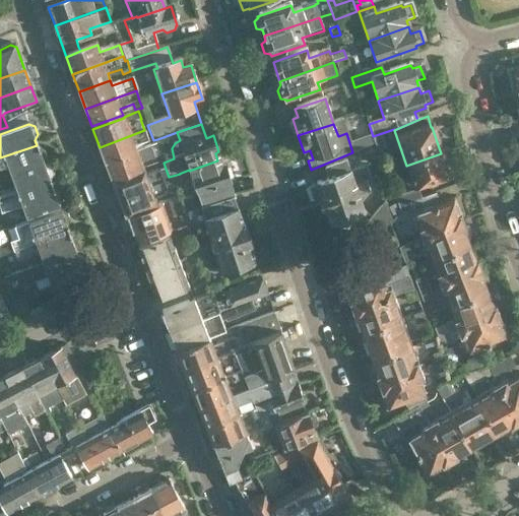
[(144,130),(100,147),(106,165),(137,153),(134,146),(148,141),(144,130)]
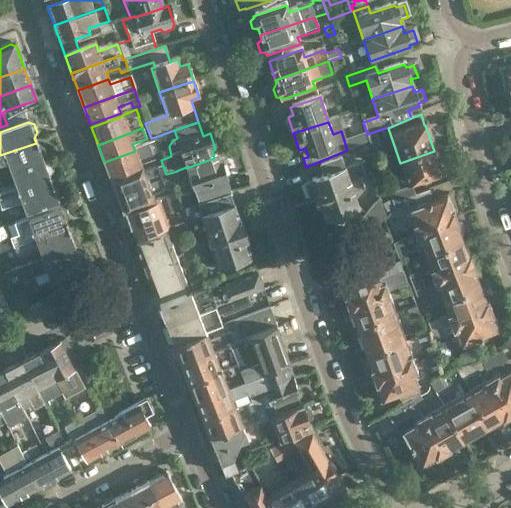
[(367,137),(372,151),(379,148),(374,134),(367,137)]
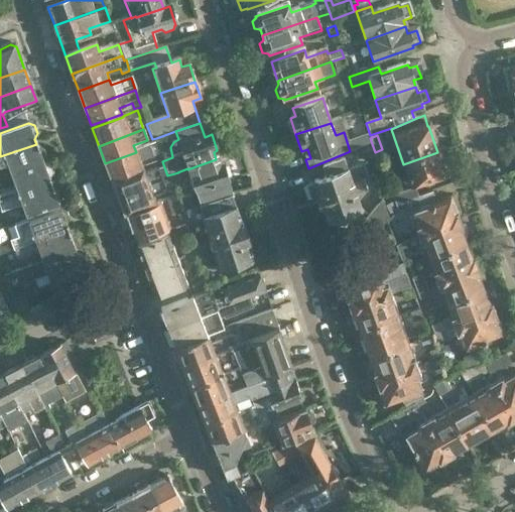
[(11,175),(48,162),(44,150),(38,147),(36,144),(0,156),(0,168),(7,165),(11,175)]
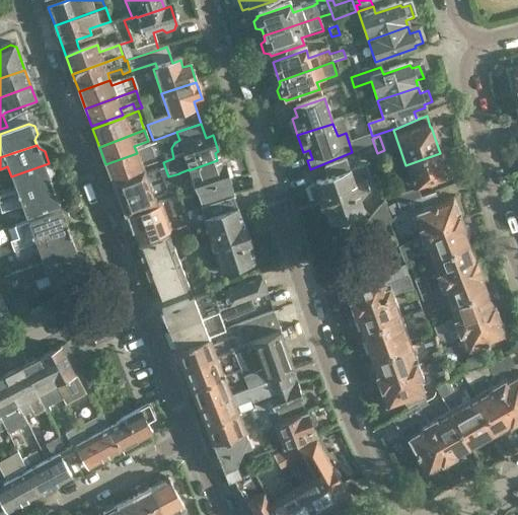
[(151,148),(137,153),(105,164),(113,181),(143,170),(141,164),(155,159),(151,148)]
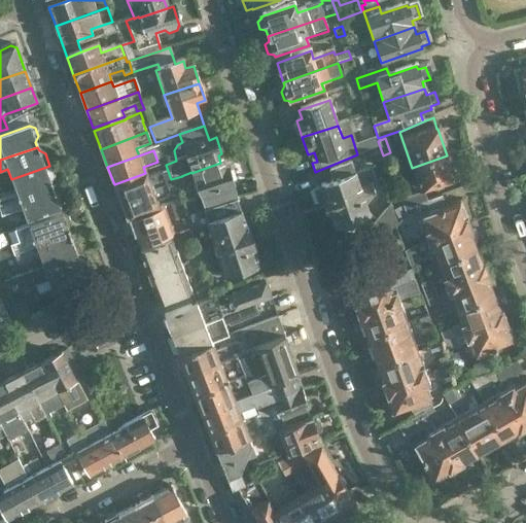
[(413,207),(427,203),(423,194),(456,182),(447,155),(412,168),(420,194),(411,198),(409,192),(398,196),(402,209),(406,215),(413,207)]
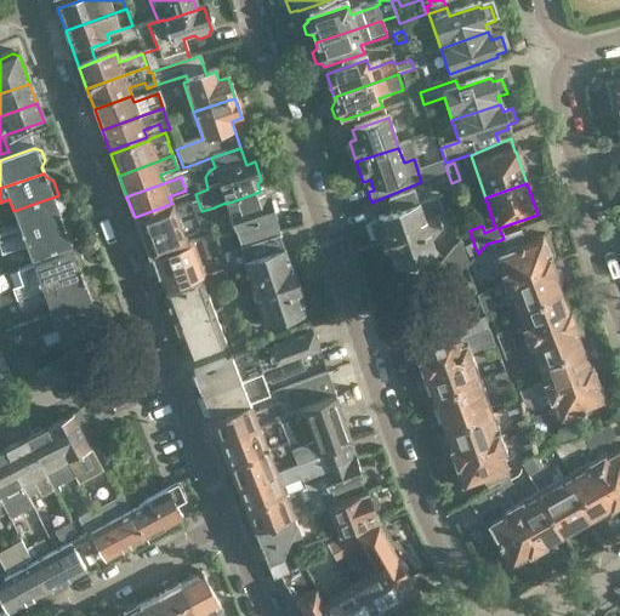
[(263,201),(260,192),(226,204),(235,233),(240,249),(243,249),(263,243),(279,237),(268,200),(263,201)]
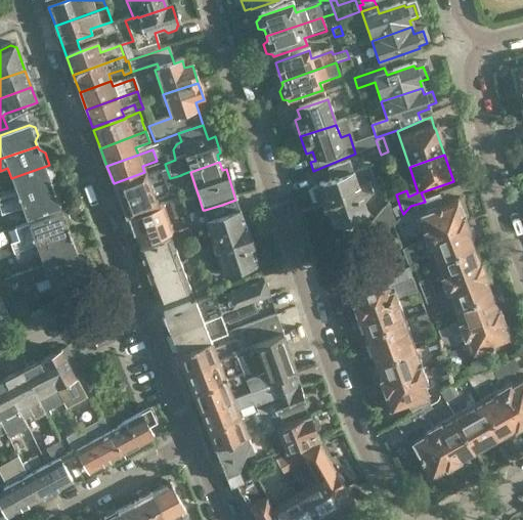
[(352,173),(348,163),(328,170),(332,184),(312,190),(316,203),(321,201),(322,203),(348,195),(347,192),(358,188),(353,173),(352,173)]
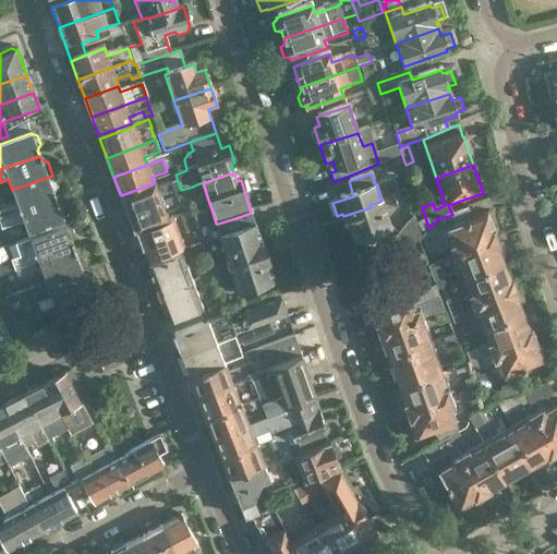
[(52,176),(12,190),(16,203),(0,208),(0,218),(56,199),(53,195),(57,189),(52,176)]
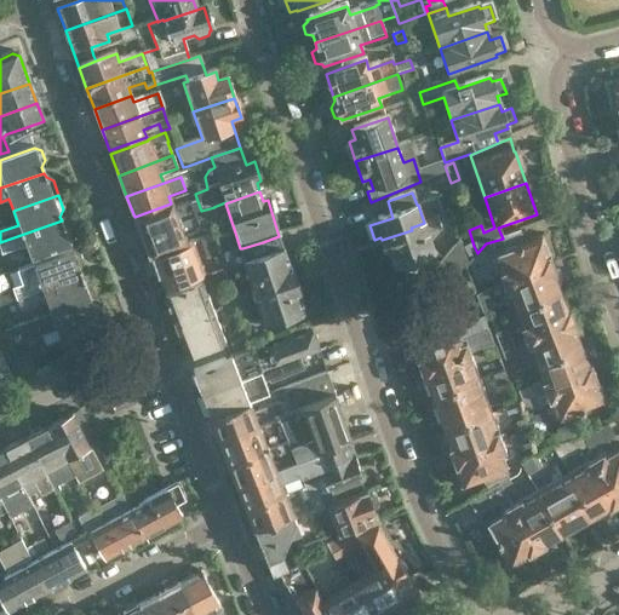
[(430,220),(448,214),(443,200),(430,205),(425,206),(430,220)]
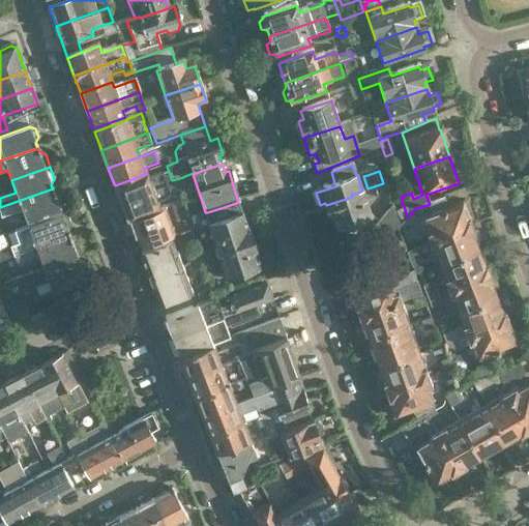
[(121,203),(153,192),(168,186),(164,175),(148,180),(146,174),(115,185),(121,203)]
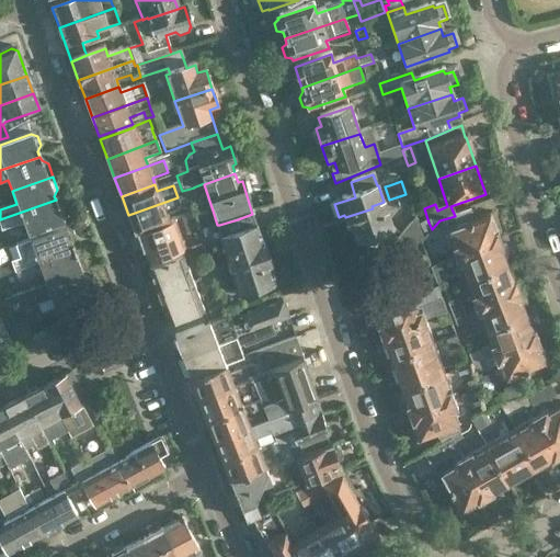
[(180,205),(178,197),(162,203),(128,215),(136,235),(137,235),(141,232),(173,222),(191,215),(185,203),(180,205)]
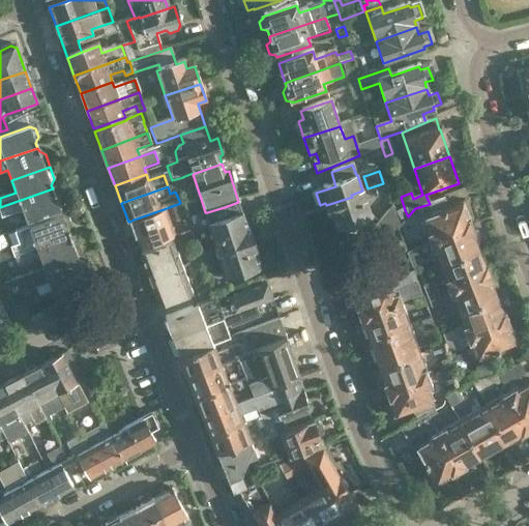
[(377,198),(373,187),(362,192),(362,191),(351,195),(352,197),(326,205),(329,215),(330,214),(335,230),(339,229),(341,235),(355,230),(352,224),(372,217),(366,202),(377,198)]
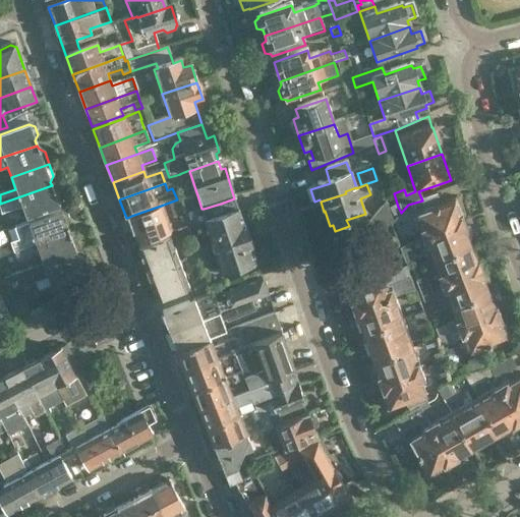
[(54,191),(52,185),(0,204),(0,216),(22,208),(25,219),(59,208),(62,200),(59,193),(54,191)]
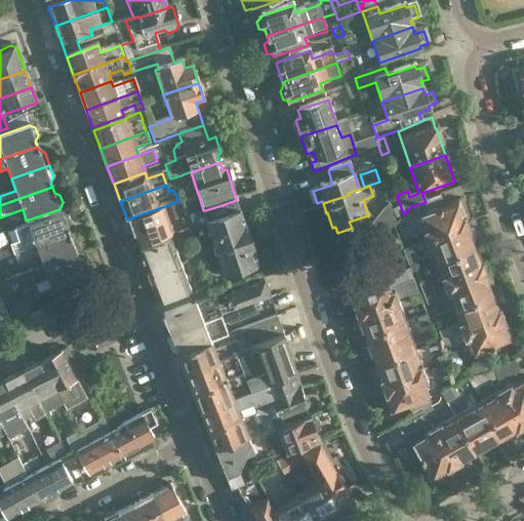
[(444,209),(440,197),(426,202),(411,206),(416,219),(420,217),(431,242),(469,228),(459,204),(444,209)]
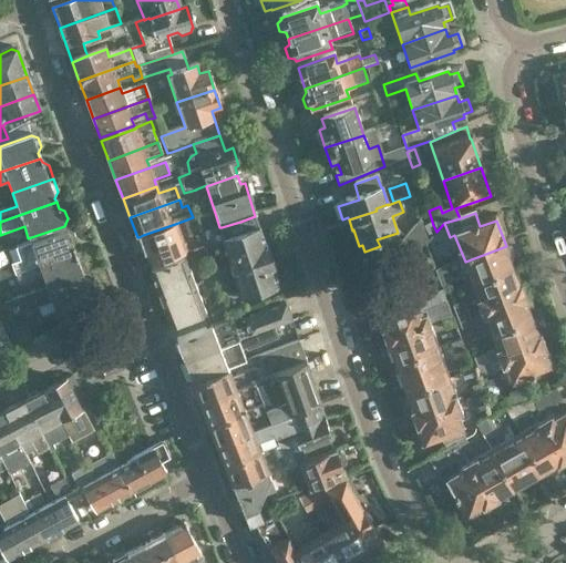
[(240,222),(222,227),(224,234),(232,231),(234,237),(222,241),(232,272),(269,259),(259,231),(246,235),(240,222)]
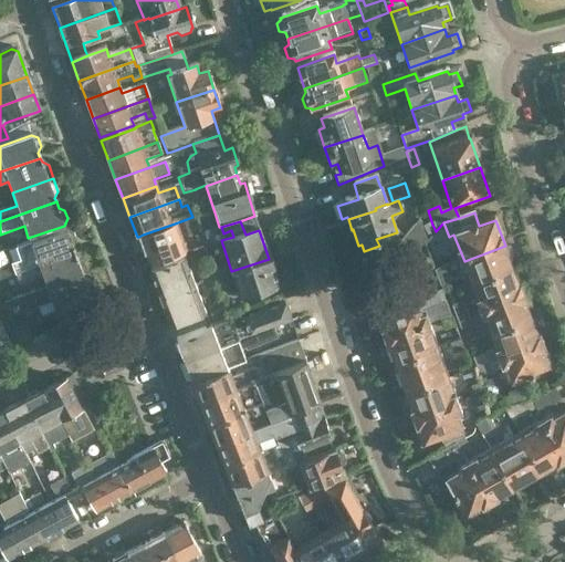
[(421,230),(419,222),(395,250),(408,261),(426,241),(421,230)]
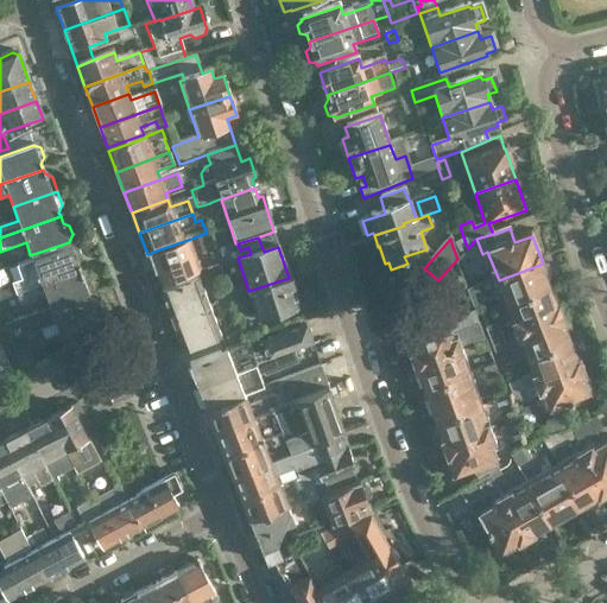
[(188,240),(153,252),(149,254),(160,287),(200,272),(188,240)]
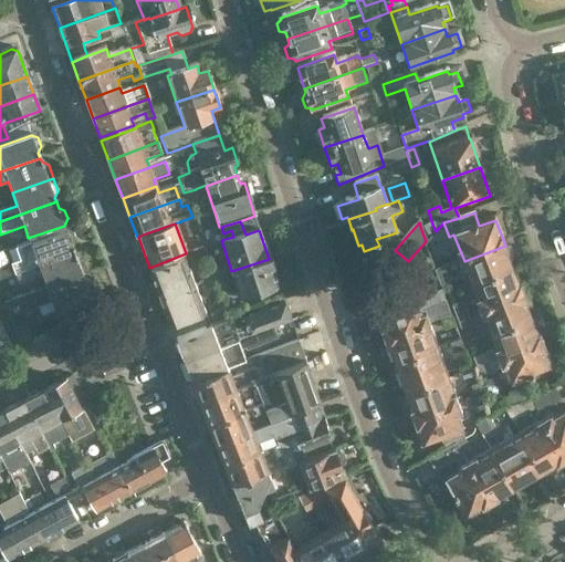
[(432,225),(421,230),(426,241),(436,231),(432,225)]
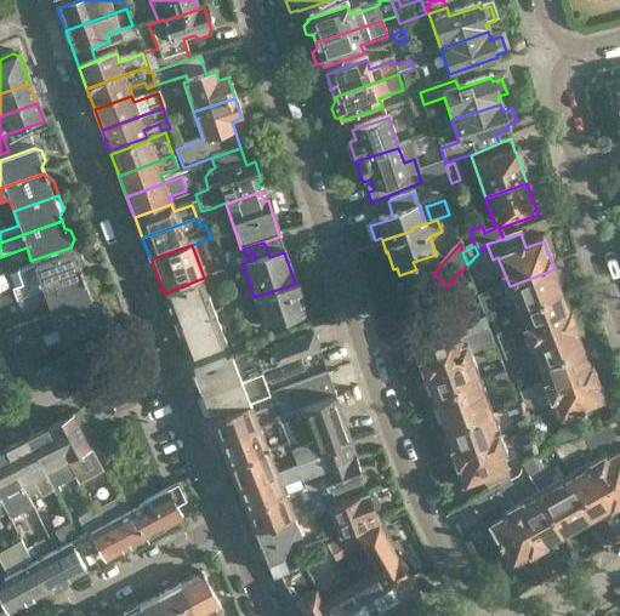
[(0,308),(6,307),(17,302),(83,280),(80,274),(84,267),(80,256),(73,254),(34,268),(17,273),(22,287),(12,290),(15,296),(0,301),(0,308)]
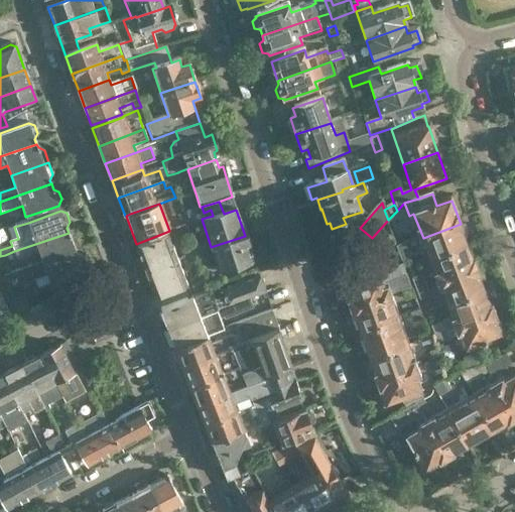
[(461,224),(423,238),(431,261),(469,246),(461,224)]
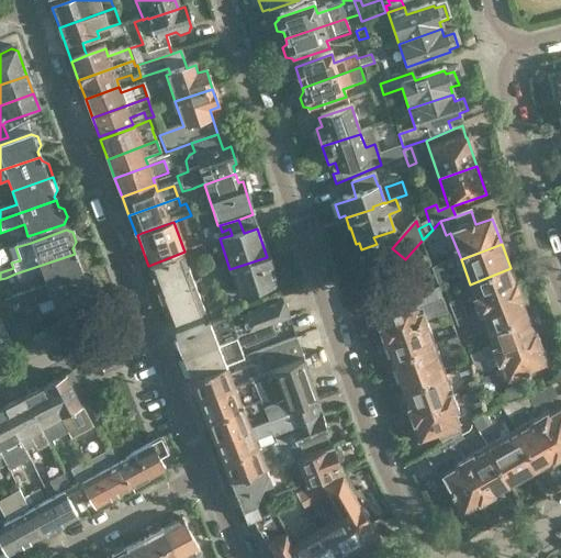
[(407,282),(416,272),(427,260),(416,252),(397,274),(407,282)]
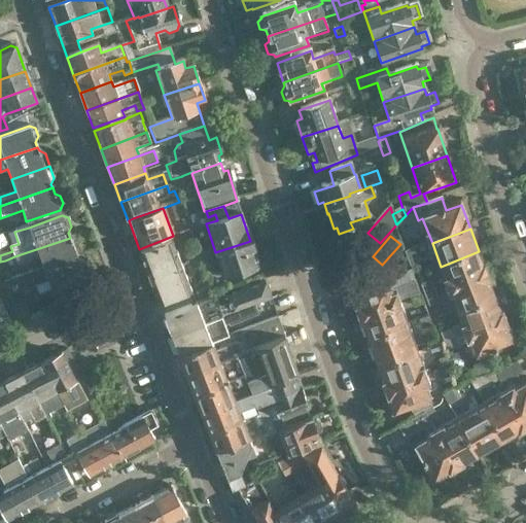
[(43,270),(73,259),(77,257),(70,238),(14,256),(18,267),(40,259),(43,270)]
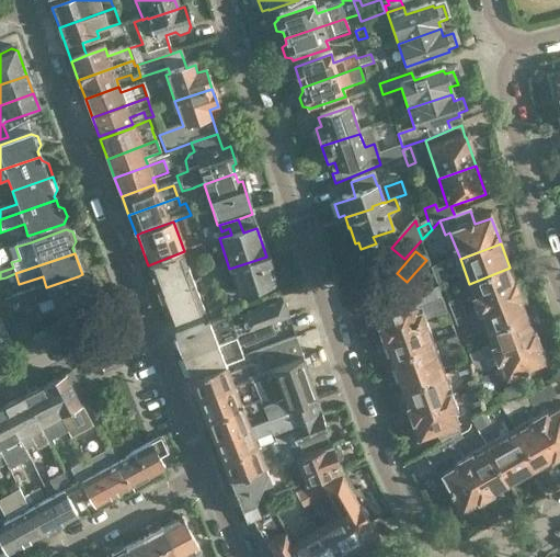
[(275,285),(266,257),(229,269),(239,297),(275,285)]
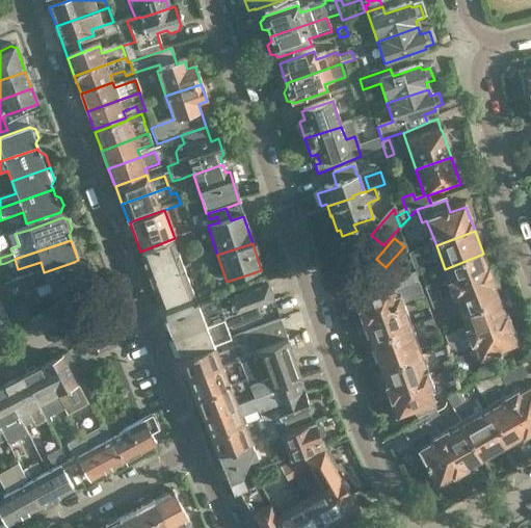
[(151,283),(183,271),(174,245),(141,258),(151,283)]
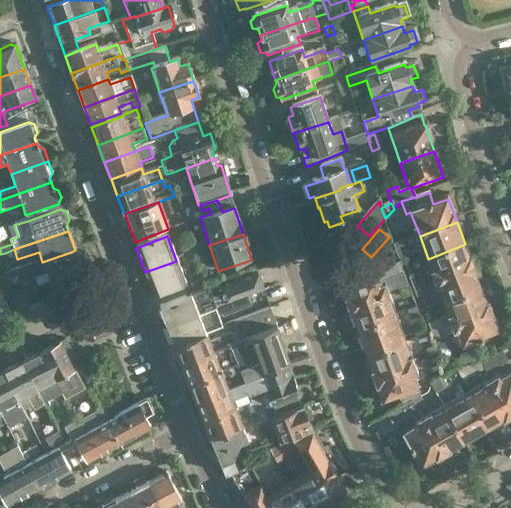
[(193,255),(191,249),(189,241),(177,245),(182,258),(193,255)]
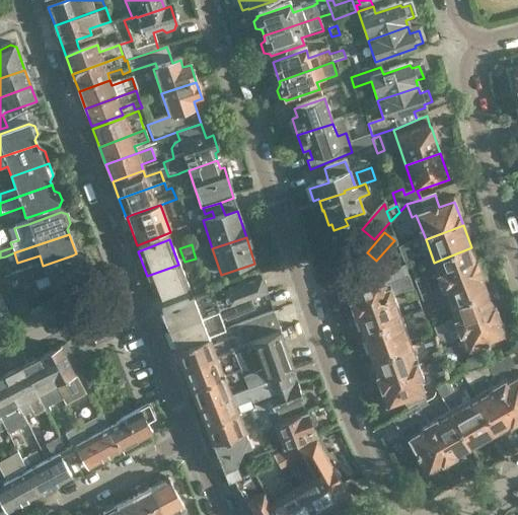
[(401,261),(410,258),(405,246),(397,249),(401,261)]
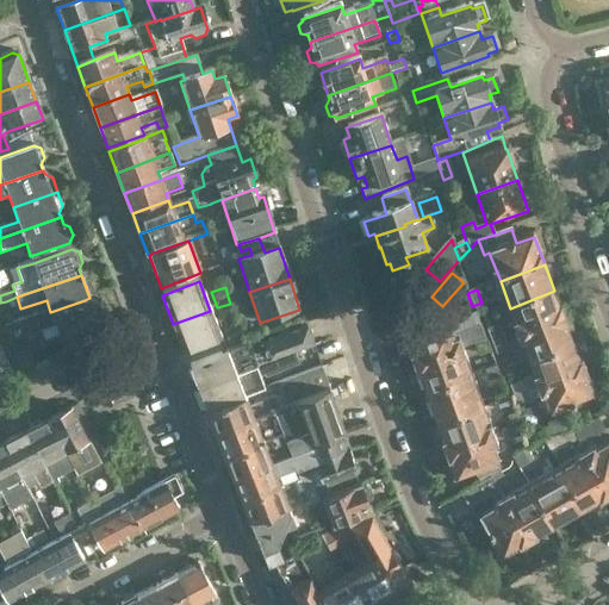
[(565,318),(554,291),(510,309),(521,335),(565,318)]
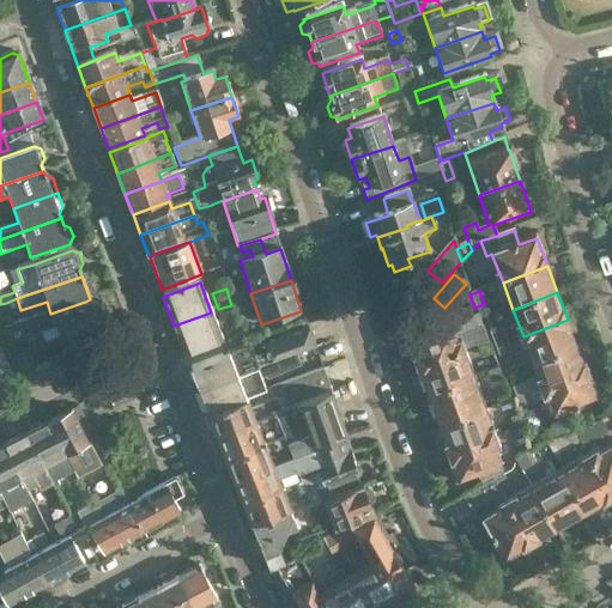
[(229,298),(231,305),(235,314),(247,309),(242,295),(229,298)]
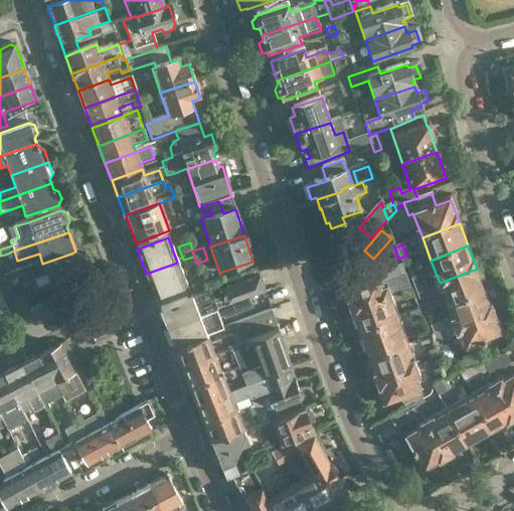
[(69,278),(82,273),(86,267),(83,258),(77,257),(75,251),(71,253),(42,264),(12,274),(3,277),(7,287),(8,290),(47,276),(50,286),(68,280),(69,278)]
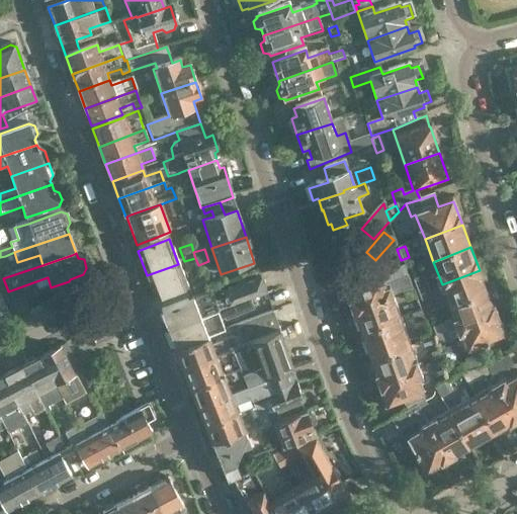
[(0,269),(3,278),(12,275),(5,256),(0,257),(0,269)]
